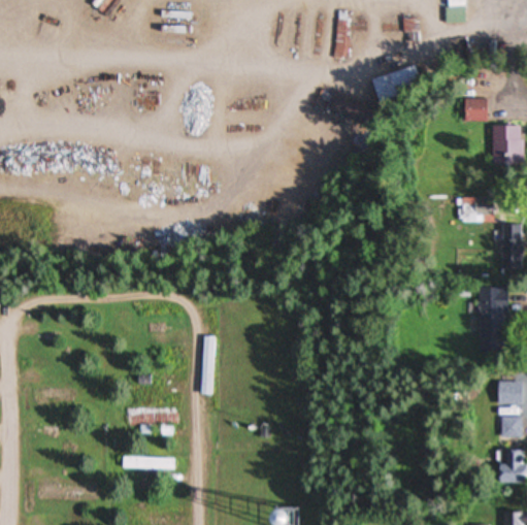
[(448,0),(448,21),(468,21),(468,0),(448,0)]
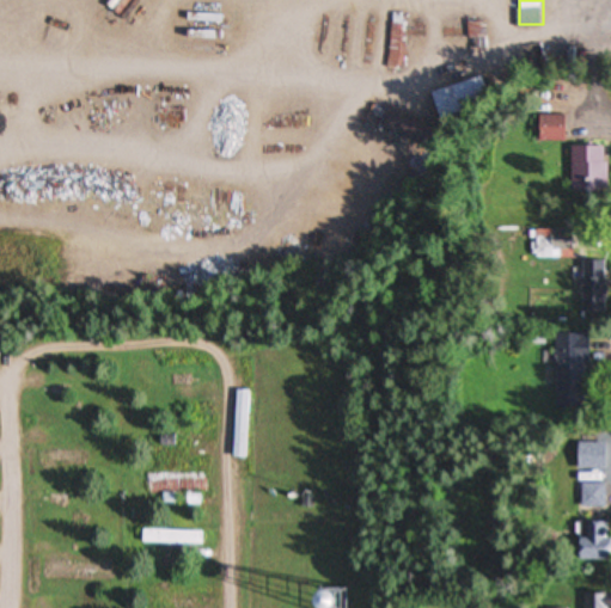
[(438,109),(488,93),(482,74),(432,90),(438,109)]
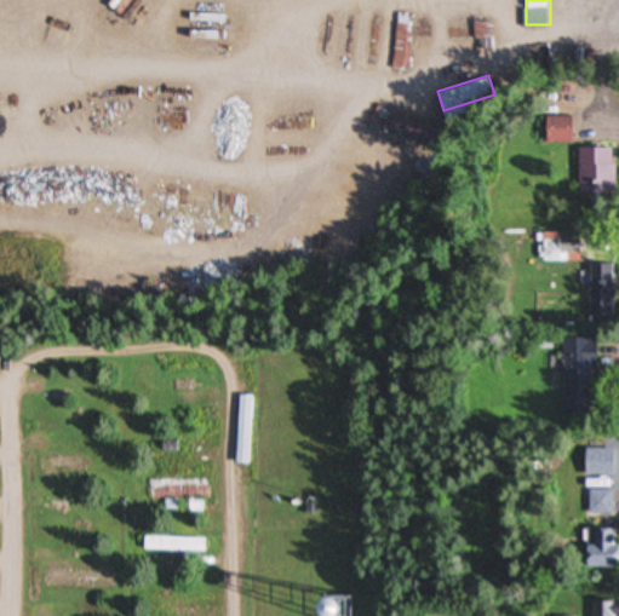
[(545,114),(545,140),(572,140),(572,114),(545,114)]
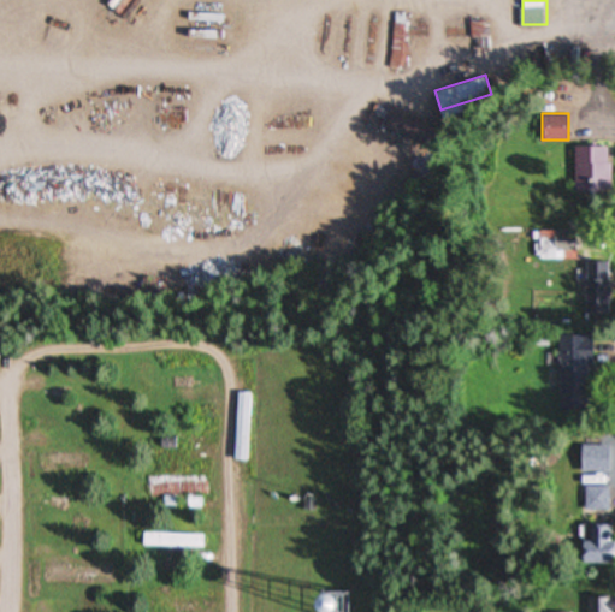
[(575,144),(575,190),(611,190),(611,144),(575,144)]
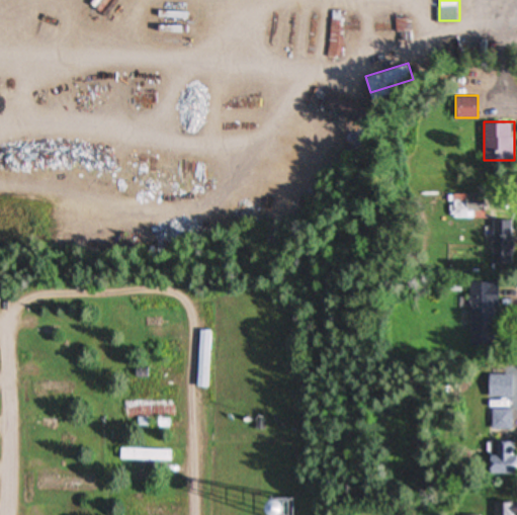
[(456,213),(487,213),(487,193),(456,193),(456,213)]
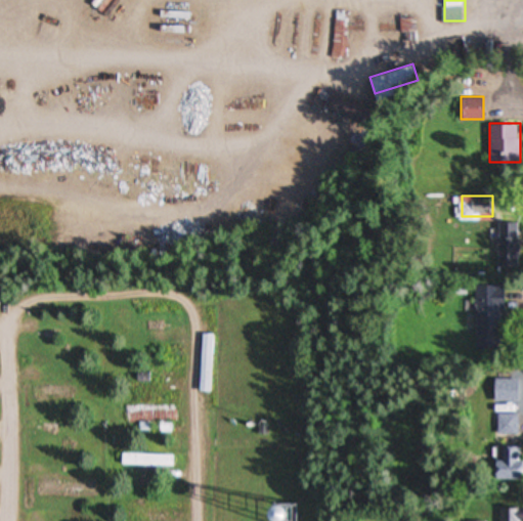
[(504,286),(475,286),(475,331),(504,331),(504,286)]
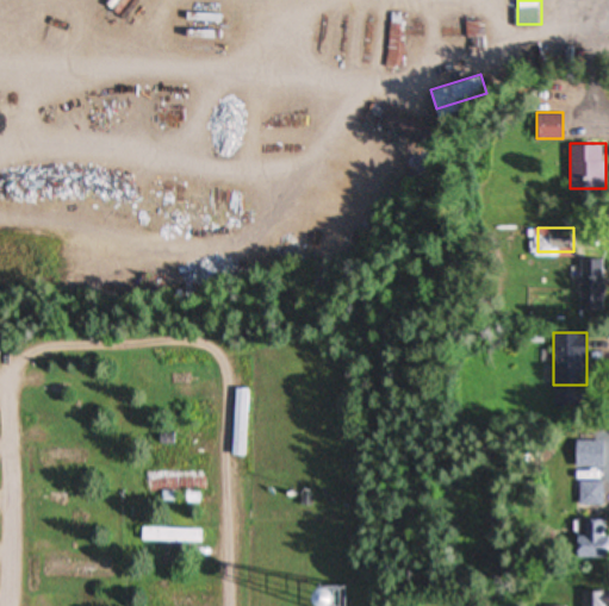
[(234,397),(250,397),(250,353),(234,354),(234,397)]
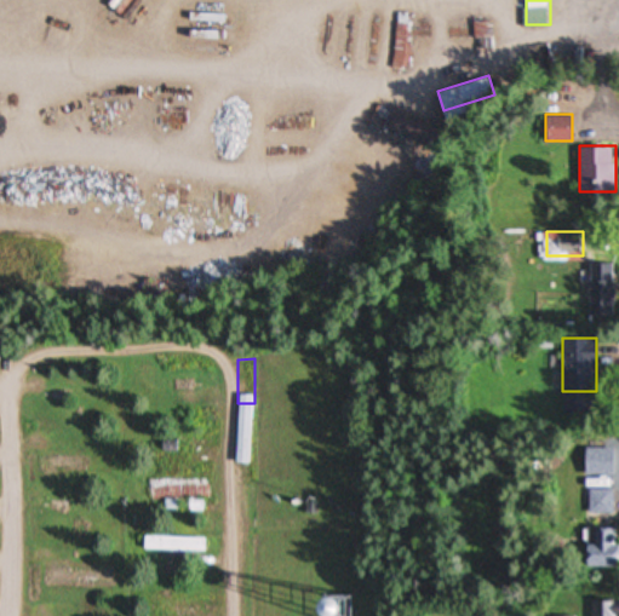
[(236,488),(253,488),(254,420),(238,419),(236,488)]
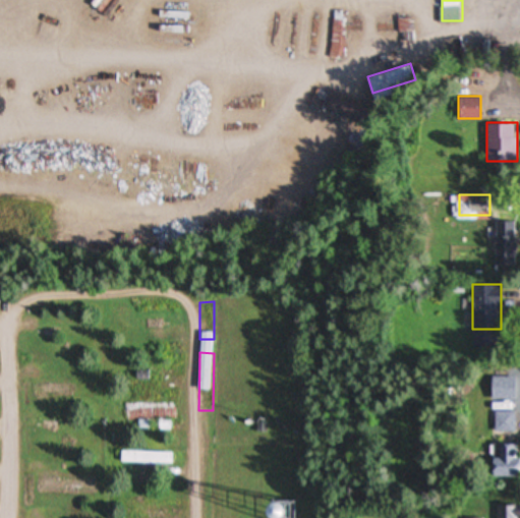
[(159,412),(159,420),(175,420),(175,402),(126,402),(125,412),(159,412)]
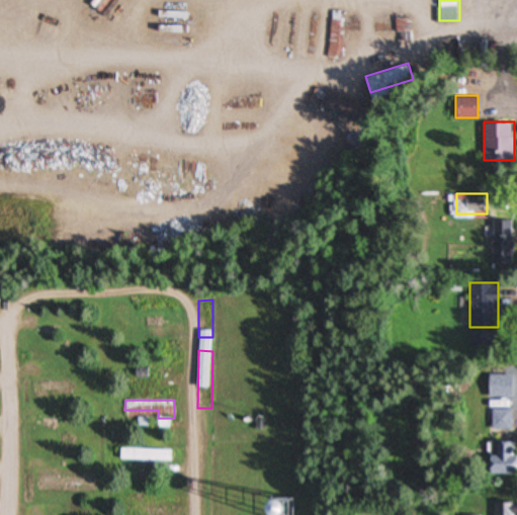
[(514,427),(513,408),(492,408),(493,428),(514,427)]
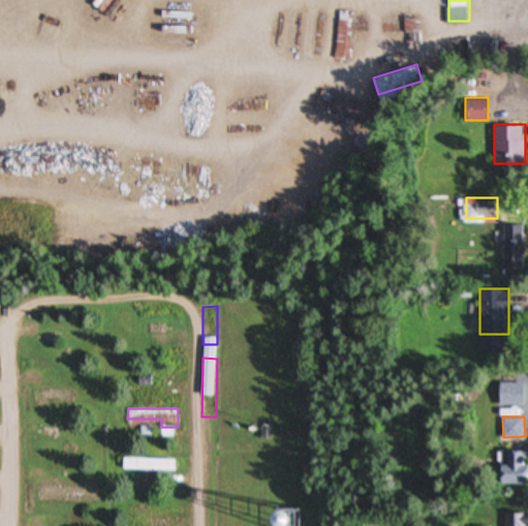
[(507,466),(498,466),(498,483),(524,483),(524,450),(507,450),(507,466)]
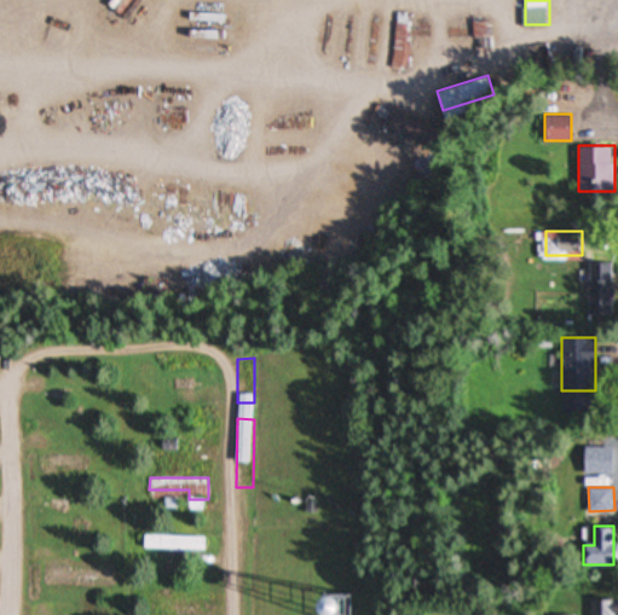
[(145,547),(206,547),(206,534),(145,534),(145,547)]
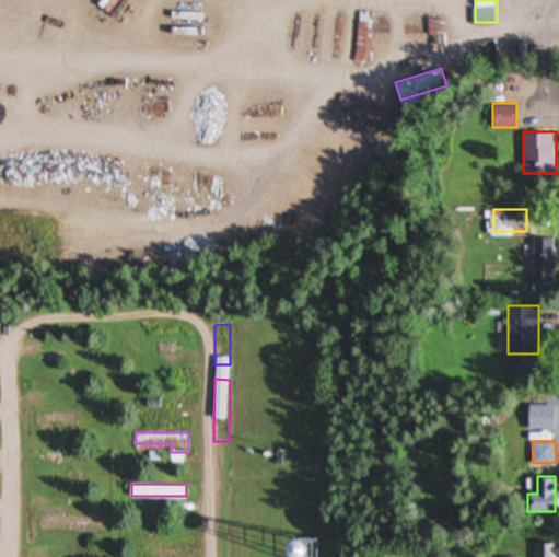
[(539,542),(539,556),(558,556),(558,542),(539,542)]
